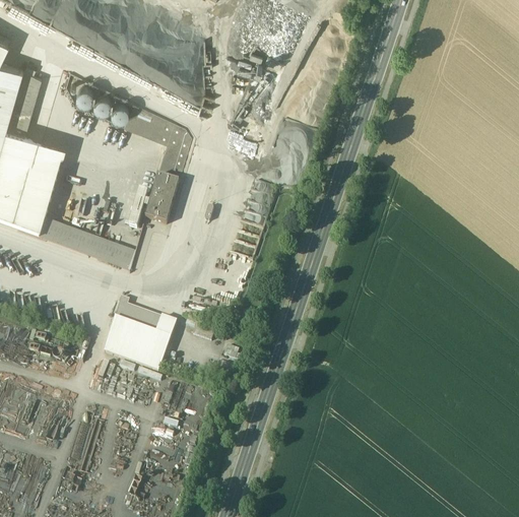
[(0,39),(0,153),(23,71),(23,70),(0,64),(0,61),(9,44),(0,39)]
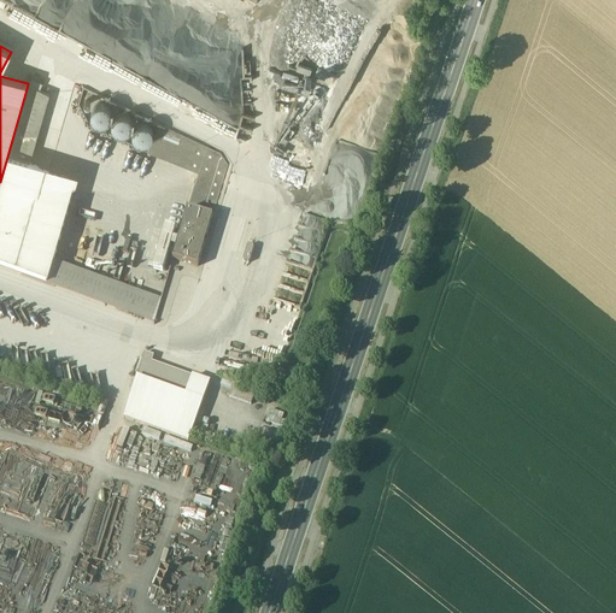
[(311,78),(316,66),(285,56),(276,80),(293,84),(289,98),(301,102),(314,106),(321,82),(311,78)]
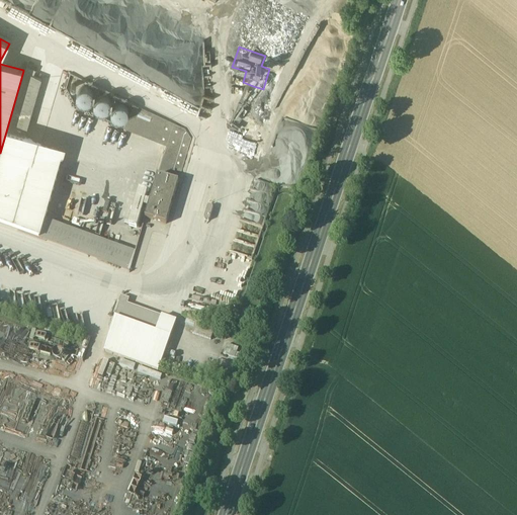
[(23,71),(0,153),(0,198),(23,207),(39,151),(22,146),(41,79),(23,71)]
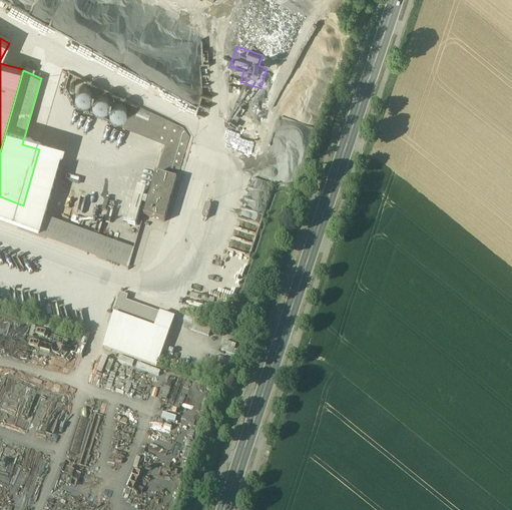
[(93,97),(93,94),(92,91),(91,88),(88,86),(85,86),(81,86),(79,88),(77,91),(76,94),(77,97),(79,100),(82,102),(85,103),(88,102),(91,100),(93,97)]
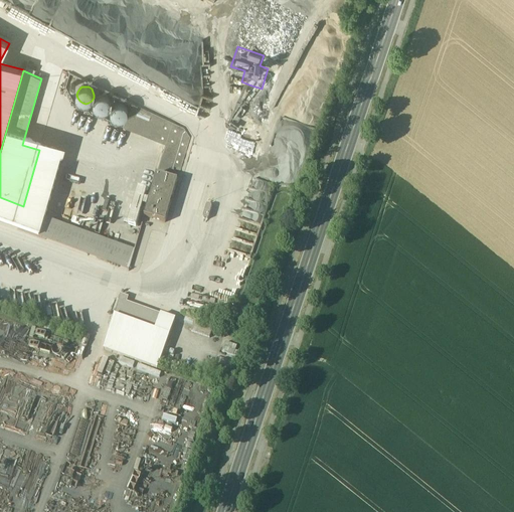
[(111,106),(112,103),(111,99),(109,97),(106,95),(103,94),(100,95),(97,97),(95,100),(95,103),(95,106),(97,109),(100,111),(103,111),(106,111),(109,109),(111,106)]
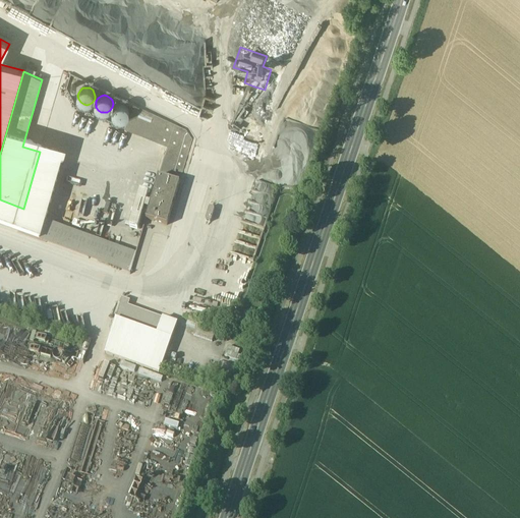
[(129,115),(130,112),(129,109),(127,106),(124,104),(121,103),(118,104),(115,105),(113,108),(112,111),(113,115),(115,118),(117,120),(121,120),(124,120),(127,118),(129,115)]
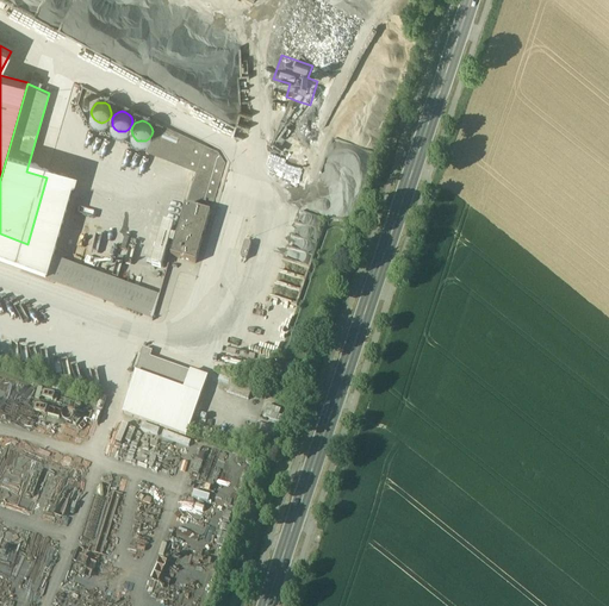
[(219,149),(160,122),(147,150),(197,169),(187,199),(213,206),(227,161),(219,149)]
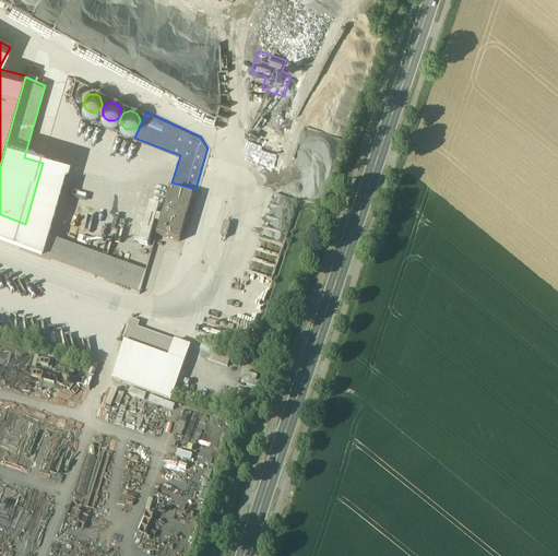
[(193,193),(170,186),(157,232),(180,239),(193,193)]
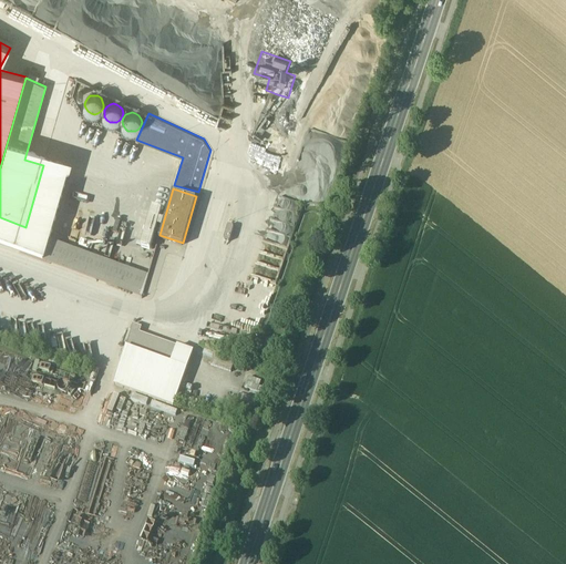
[(0,217),(0,242),(143,294),(150,272),(0,217)]
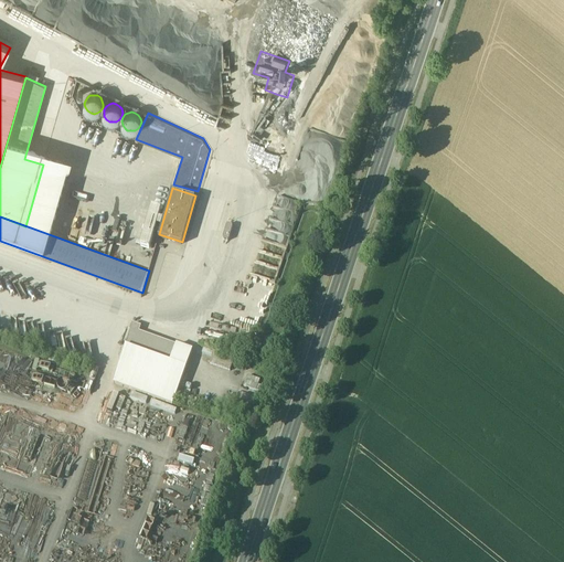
[(142,324),(134,320),(127,343),(135,346),(140,329),(142,324)]
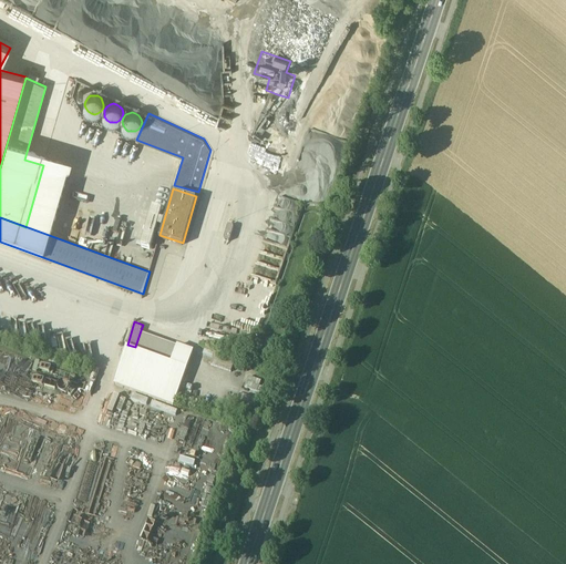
[(177,344),(141,330),(135,347),(172,360),(177,344)]
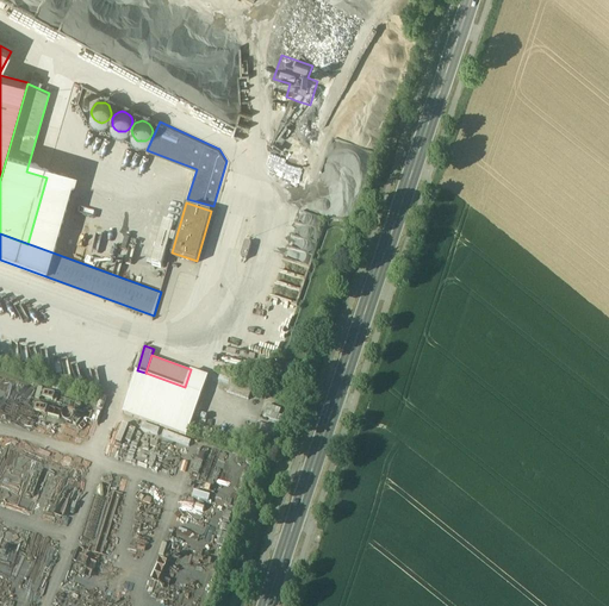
[(263,416),(278,418),(280,406),(266,403),(263,416)]
